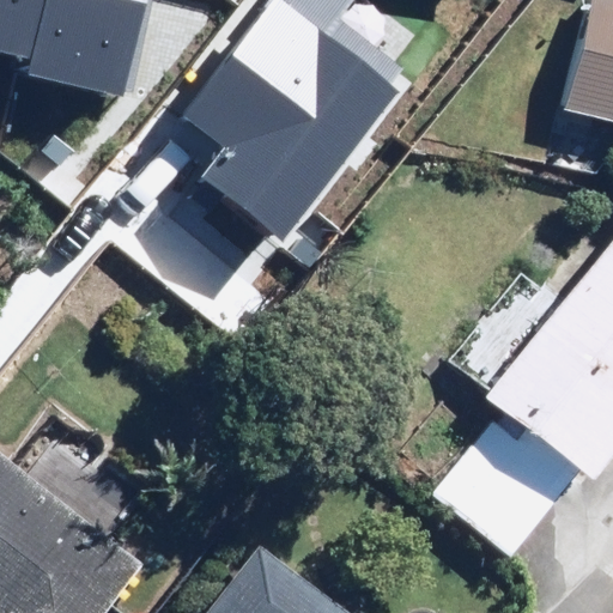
[(302,244),(291,195),(356,181),(316,0),(163,0),(210,213),(220,262),(302,244)]
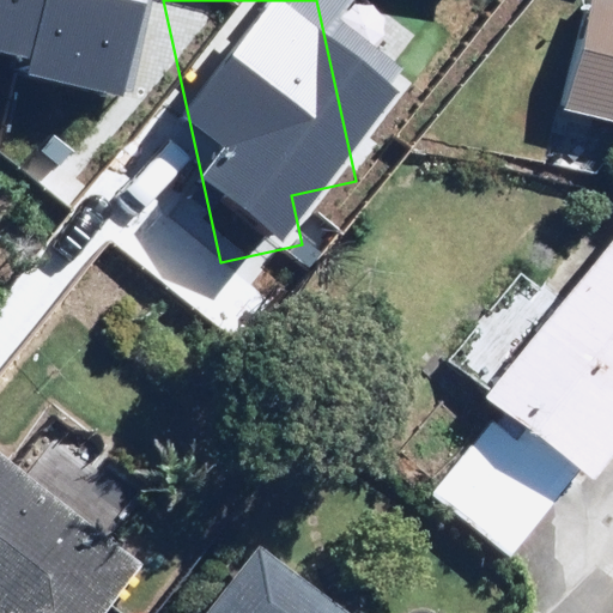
[(612,0),(586,0),(558,111),(612,125),(612,0)]
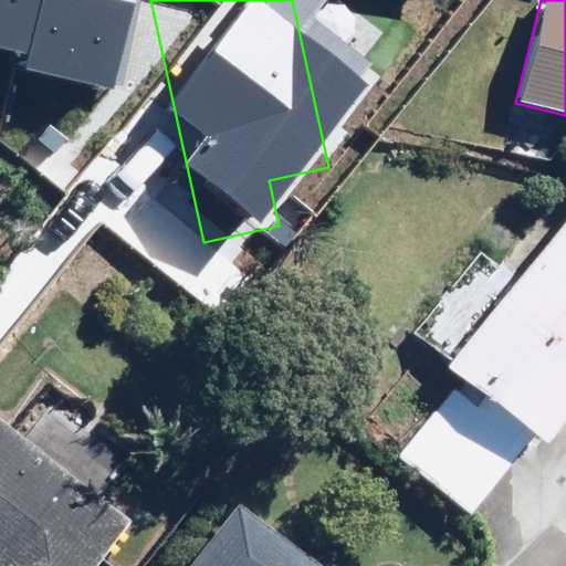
[(463,375),(401,457),(473,511),(535,429),(549,440),(565,419),(565,221),(509,297),(463,263),(410,334),(463,375)]
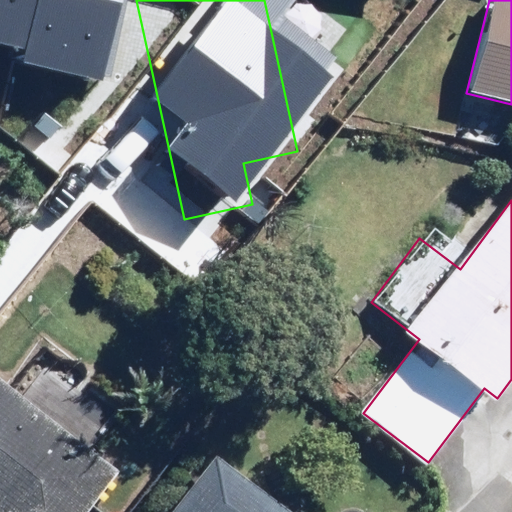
[(0,378),(0,511),(91,511),(121,476),(0,378)]
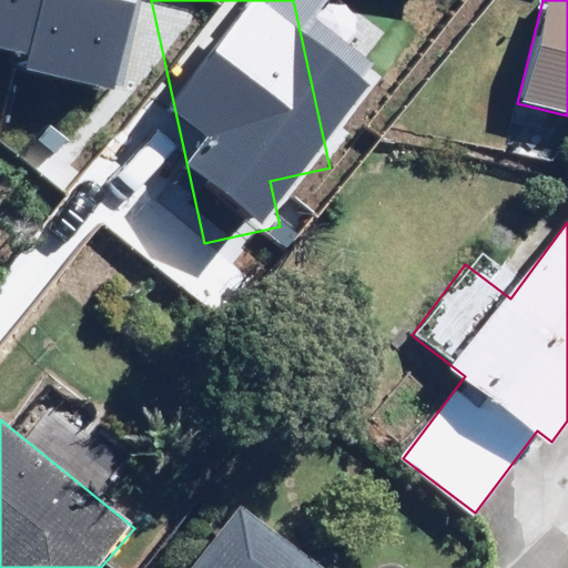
[(322,567),(241,504),(190,567),(322,567)]
